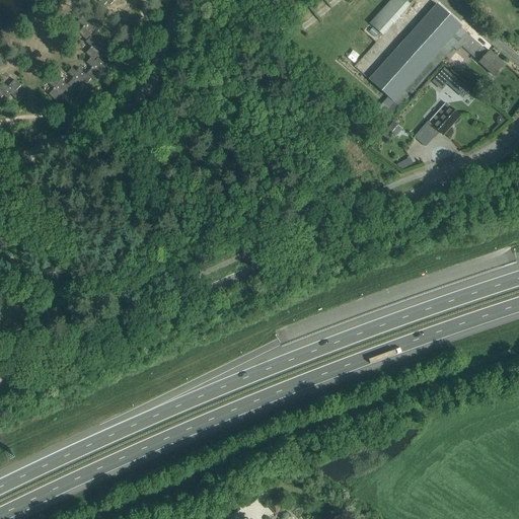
[(411,4),(405,0),(389,0),(369,22),(383,34),(411,4)]
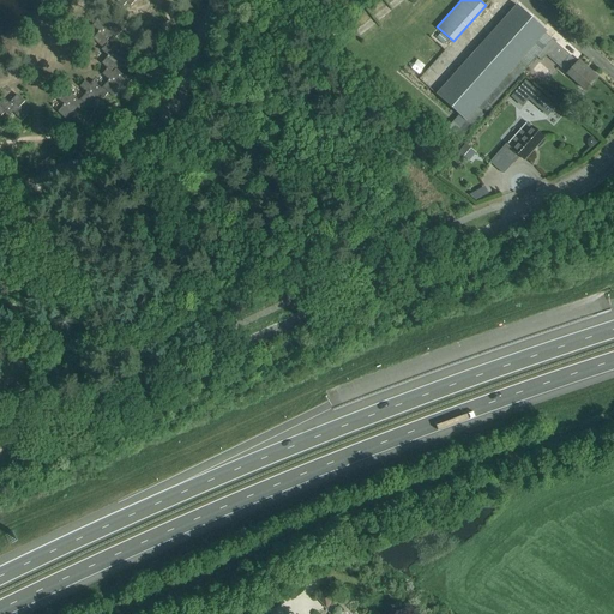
[(450,0),(438,0),(439,0),(450,11),(456,5),(450,0)]
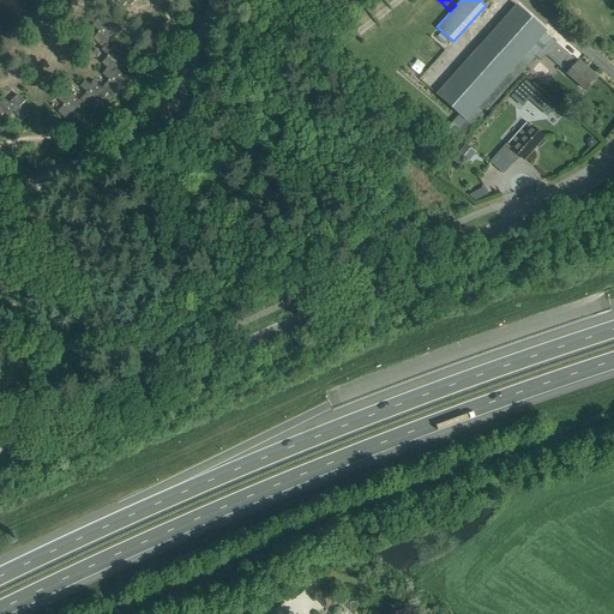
[(458,115),(445,131),(458,143),(535,56),(540,61),(546,54),(587,90),(599,77),(578,60),(576,62),(545,35),(547,31),(517,5),(477,49),(437,94),(458,115)]
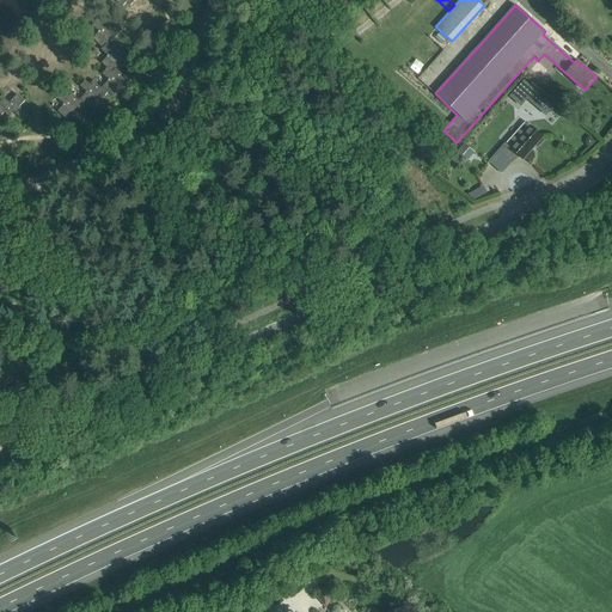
[(103,48),(106,44),(109,42),(106,40),(112,34),(115,37),(122,30),(116,24),(114,26),(106,20),(103,24),(97,19),(92,25),(98,31),(92,38),(103,48)]
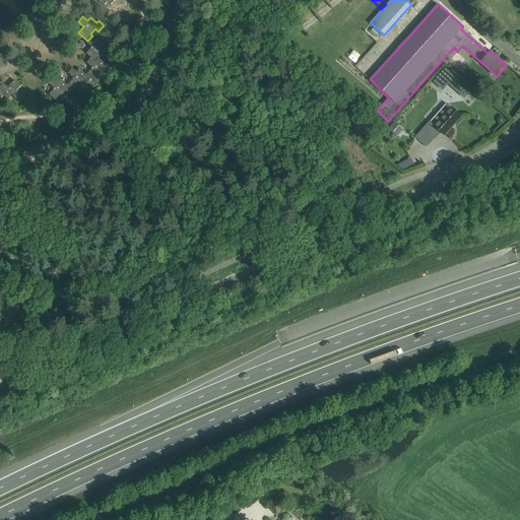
[(379,34),(374,28),(370,33),(376,38),(379,34)]
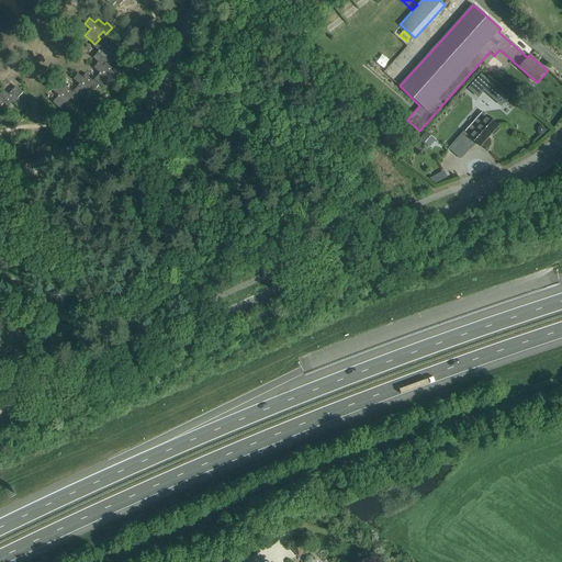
[(103,67),(107,63),(108,62),(105,59),(111,54),(114,56),(120,51),(114,46),(113,47),(105,41),(102,44),(98,41),(94,44),(92,45),(99,51),(93,57),(98,63),(103,67)]
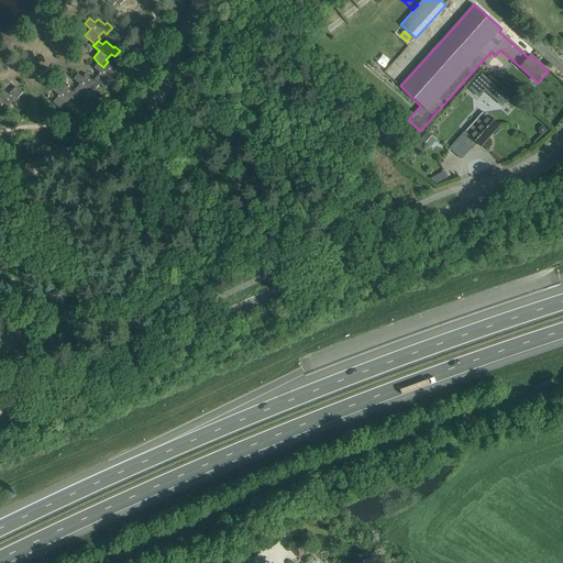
[(94,79),(99,85),(103,89),(109,84),(107,81),(112,76),(116,78),(120,73),(114,68),(113,69),(107,63),(103,67),(98,63),(94,67),(100,74),(94,79)]
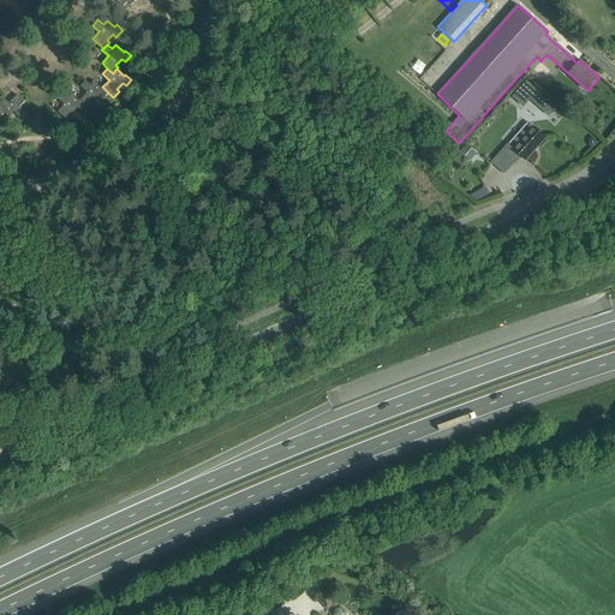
[(533,88),(524,79),(515,88),(525,97),(533,88)]
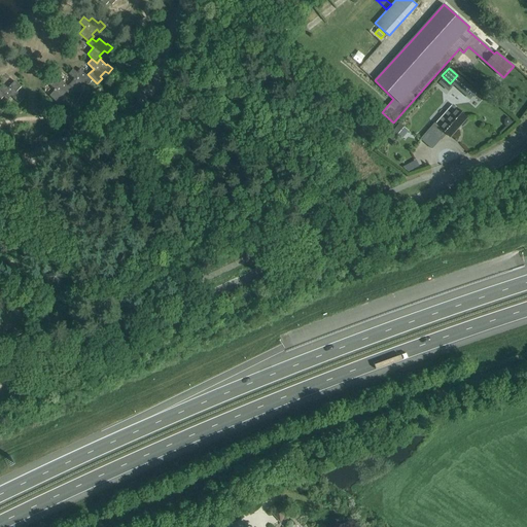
[(68,85),(74,90),(77,94),(82,89),(81,88),(85,81),(89,84),(93,79),(88,74),(86,75),(80,69),(77,72),(73,69),(68,74),(74,79),(68,85)]
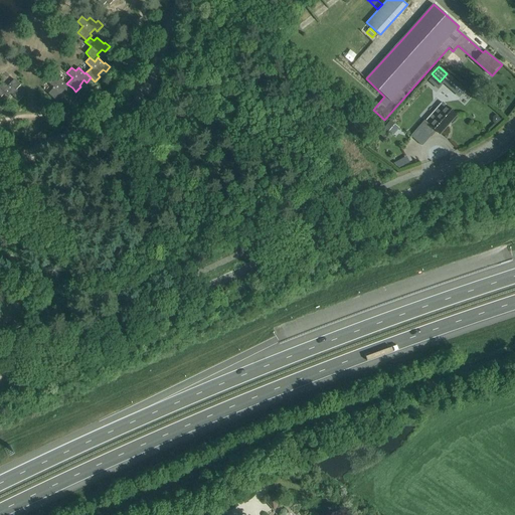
[(72,88),(66,83),(59,77),(56,80),(52,77),(47,82),(53,88),(48,94),(57,102),(61,97),(60,96),(65,90),(67,93),(72,88)]
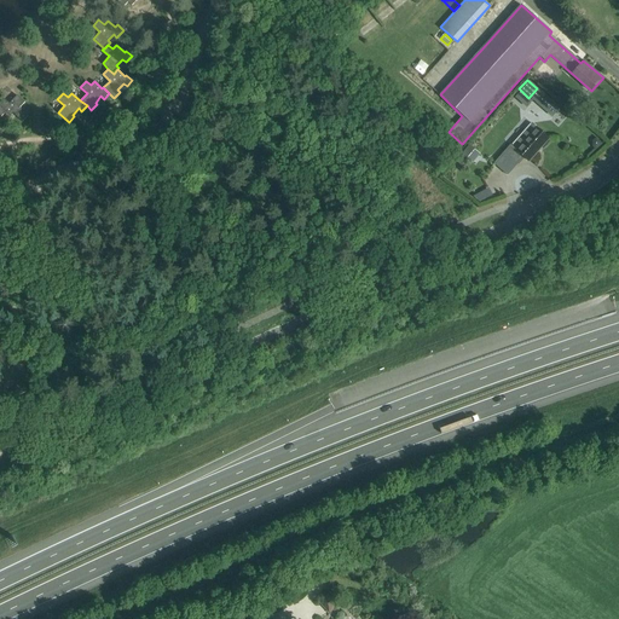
[(0,105),(6,111),(4,114),(10,119),(11,116),(11,115),(13,113),(23,121),(28,115),(19,108),(25,102),(17,94),(10,103),(4,98),(0,102),(0,105)]
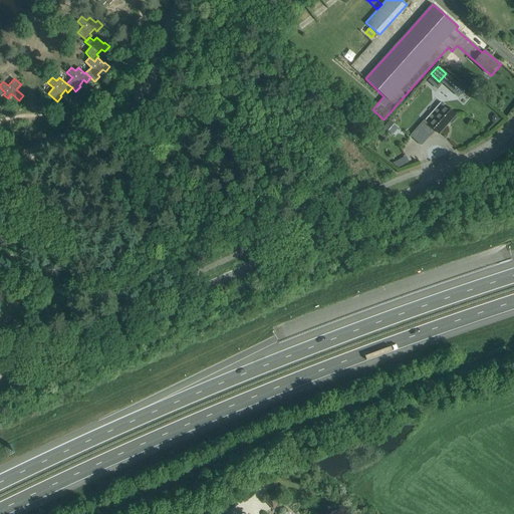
[(439,134),(456,114),(447,107),(441,101),(424,120),(419,126),(429,136),(435,130),(439,134)]
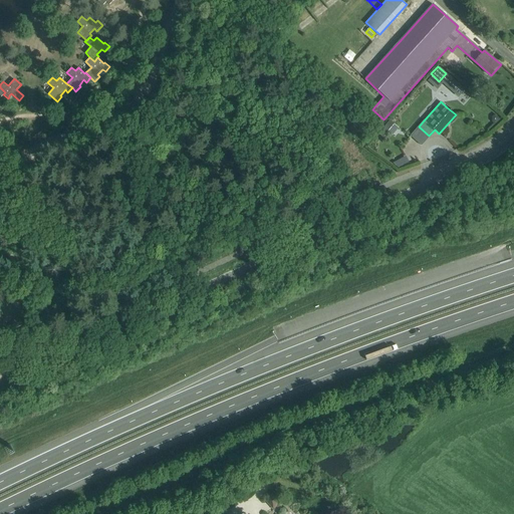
[(500,118),(495,112),(492,115),(492,119),(495,123),(500,118)]
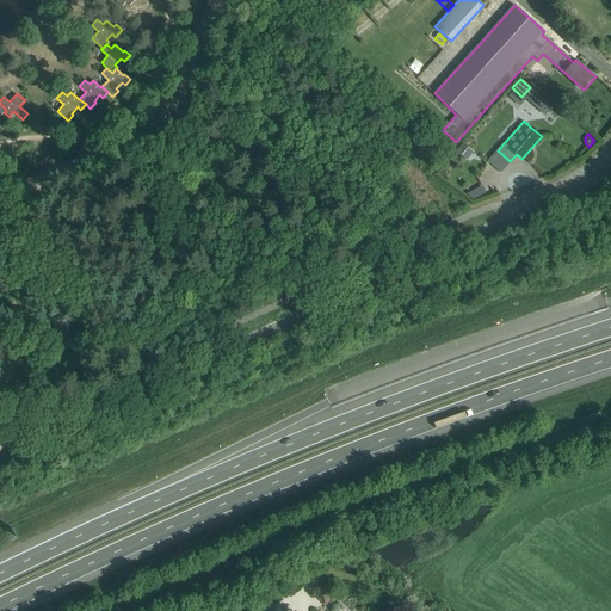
[(462,156),(469,148),(463,143),(462,147),(456,153),(462,156)]
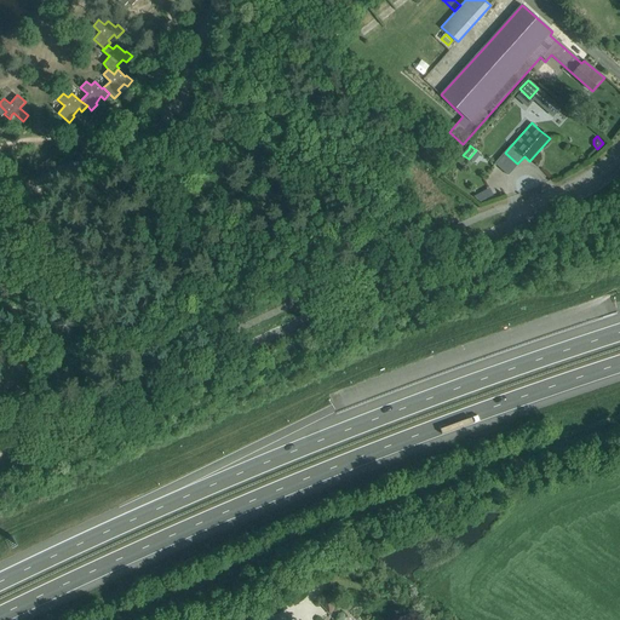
[(342,606),(329,593),(319,603),(331,615),(342,606)]
